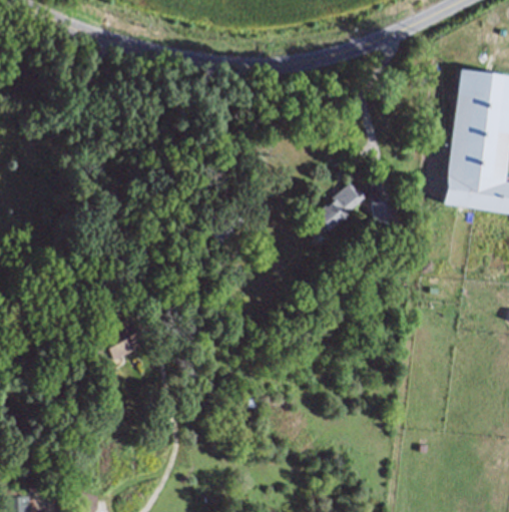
[(461,69),(508,75),(508,171),(507,180),(508,180),(508,211),(443,203),(461,69)]
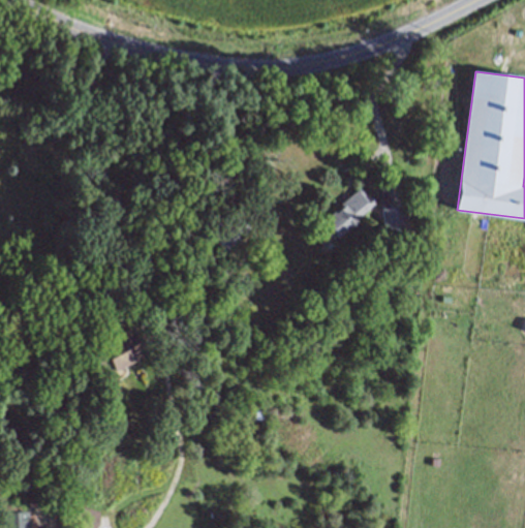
[(362,187),(377,204),(368,212),(373,218),(364,226),(360,221),(335,243),(321,227),(346,205),(345,203),(362,187)]
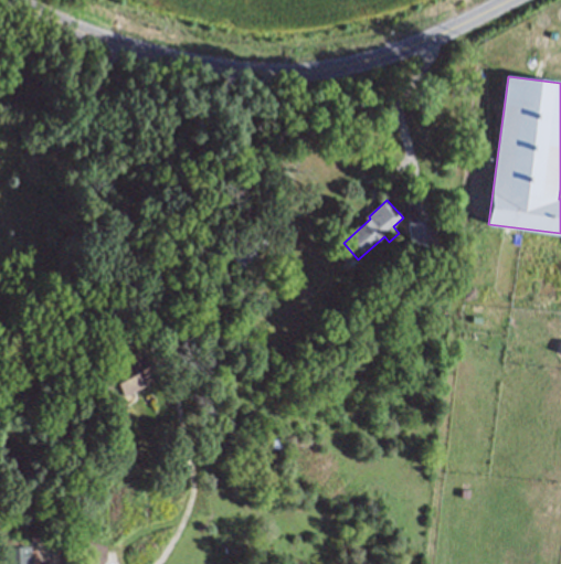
[(411,223),(437,220),(441,249),(414,252),(411,223)]
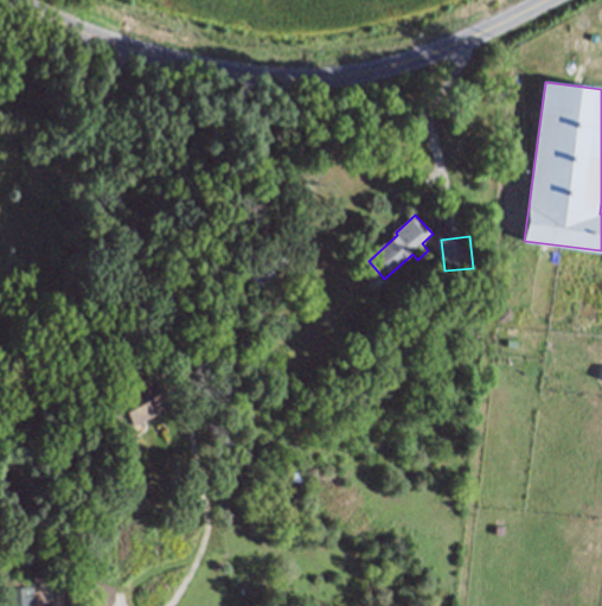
[(106,406),(120,400),(116,394),(128,388),(130,394),(138,390),(135,386),(152,377),(153,381),(159,378),(171,401),(154,409),(159,419),(121,437),(106,406)]
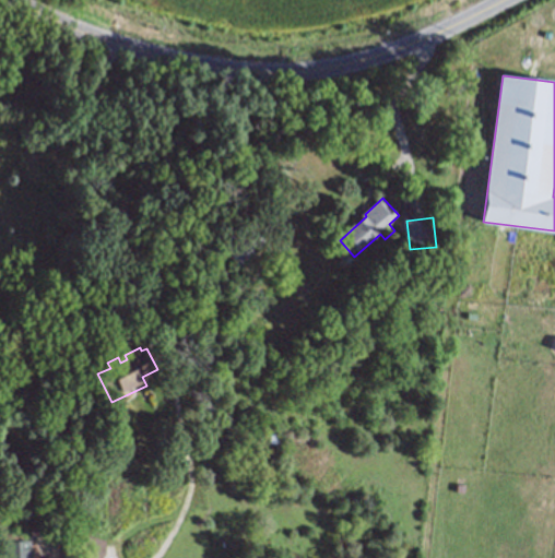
[(281,432),(282,442),(270,444),(269,435),(281,432)]
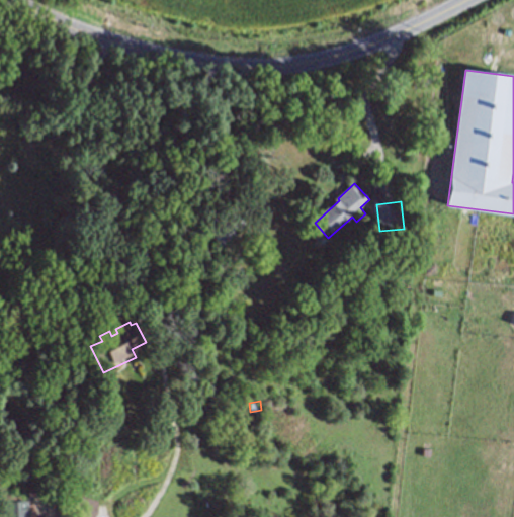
[(82,495),(101,500),(96,516),(83,516),(77,515),(82,495)]
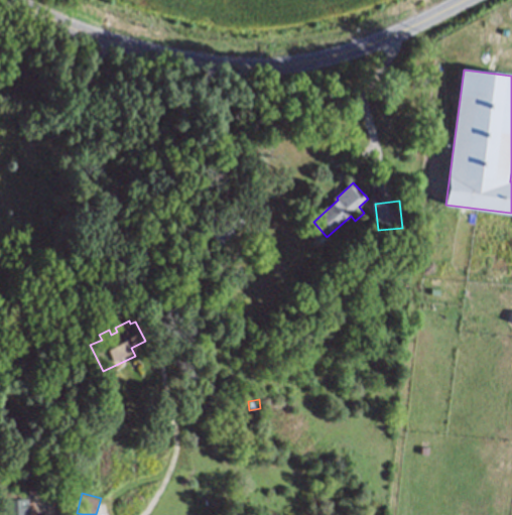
[(5,514),(5,500),(31,500),(31,504),(36,504),(36,514),(5,514)]
